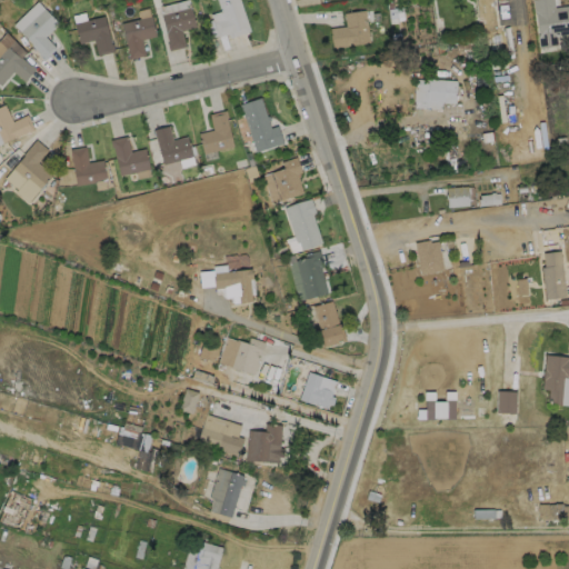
[(238,0),(249,31),(227,38),(226,33),(217,37),(212,22),(222,19),(216,0),(238,0)]
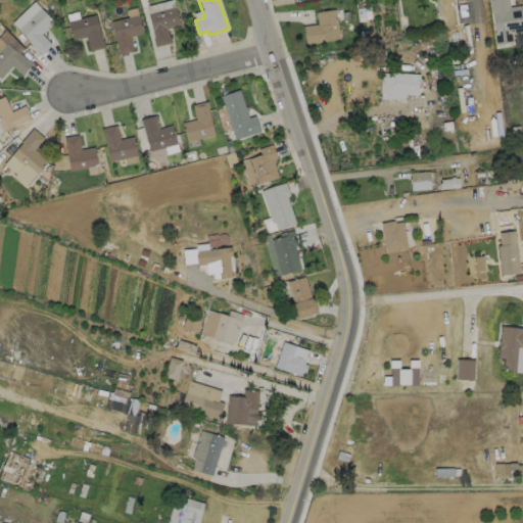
[(508,0),(509,7),(522,5),(522,31),(512,33),(511,29),(510,29),(511,42),(494,45),(492,33),(493,32),(491,13),(490,13),(488,0),(508,0)]
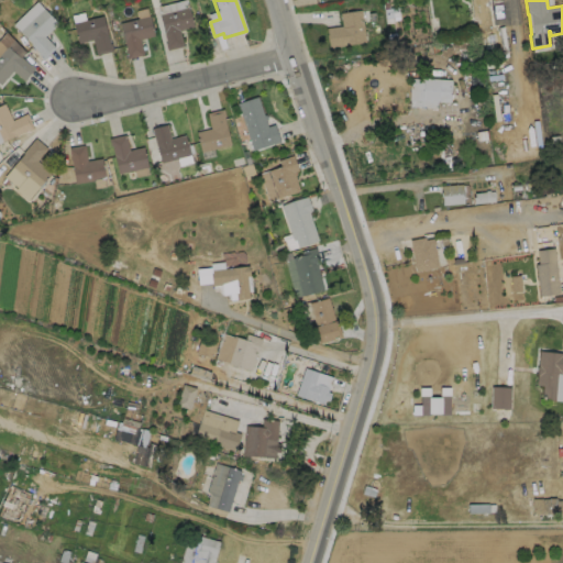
[(183,46),(166,50),(165,43),(166,43),(158,14),(188,7),(192,26),(178,31),(183,46)]
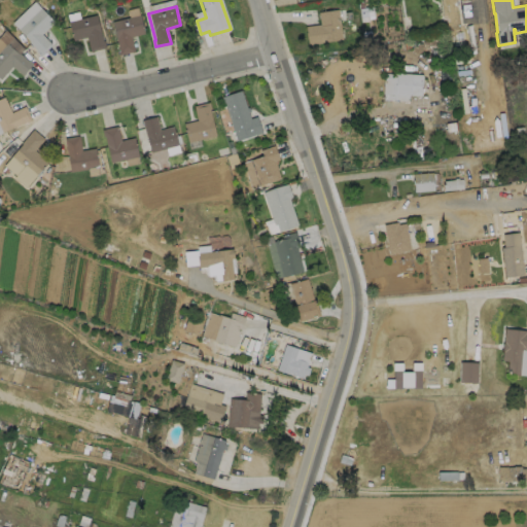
[(51,44),(39,56),(34,50),(35,49),(28,41),(29,41),(18,29),(40,7),(54,22),(41,34),(51,44)]
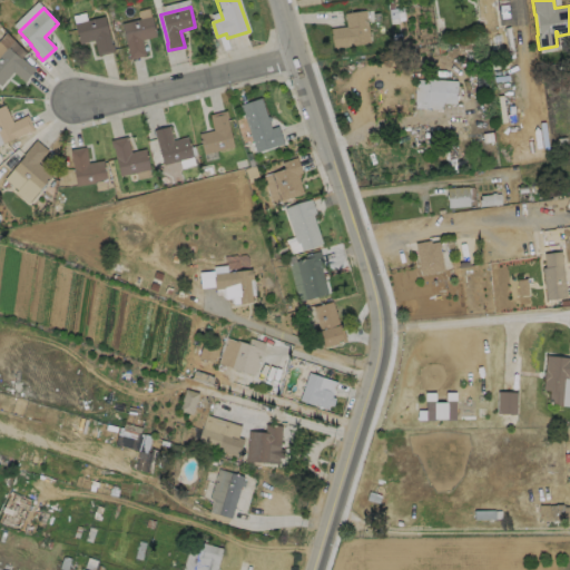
[(369,42),(332,47),(330,28),(345,26),(343,12),(364,10),(369,42)]
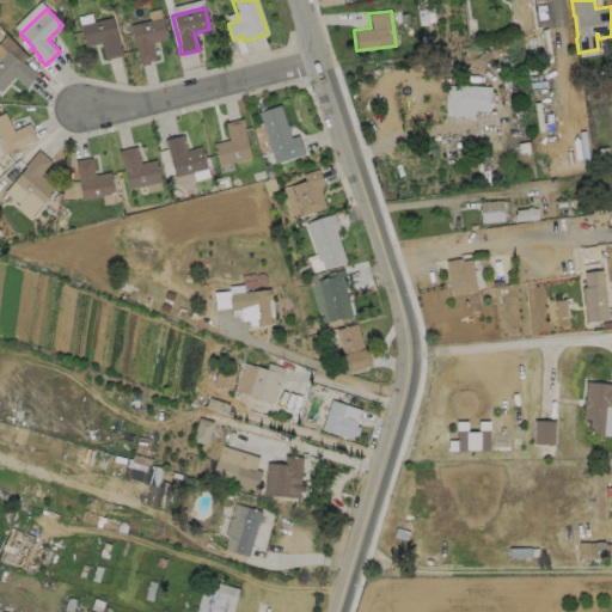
[(111,17),(118,48),(120,47),(122,55),(104,60),(99,43),(84,47),(79,24),(111,17)]
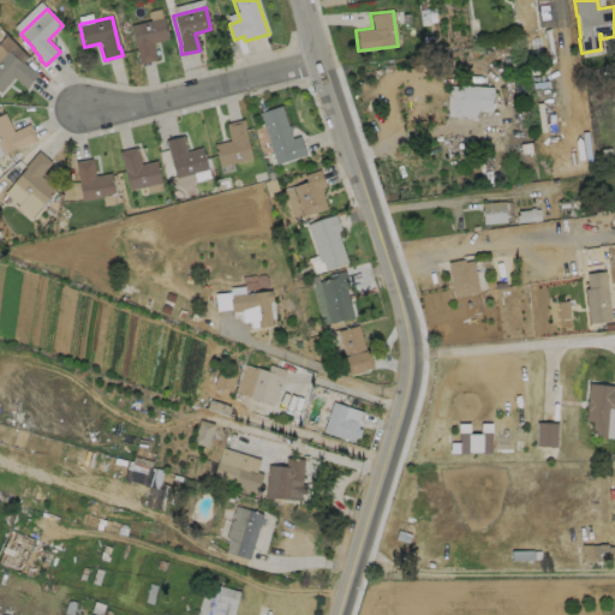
[(156,59),(138,64),(136,55),(138,55),(130,25),(162,17),(167,39),(153,42),(156,59)]
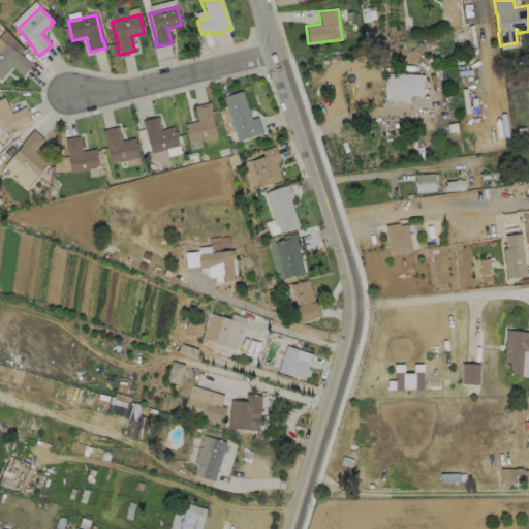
[(0,47),(4,42),(18,54),(19,53),(28,61),(28,60),(32,63),(22,75),(11,66),(0,80),(0,47)]
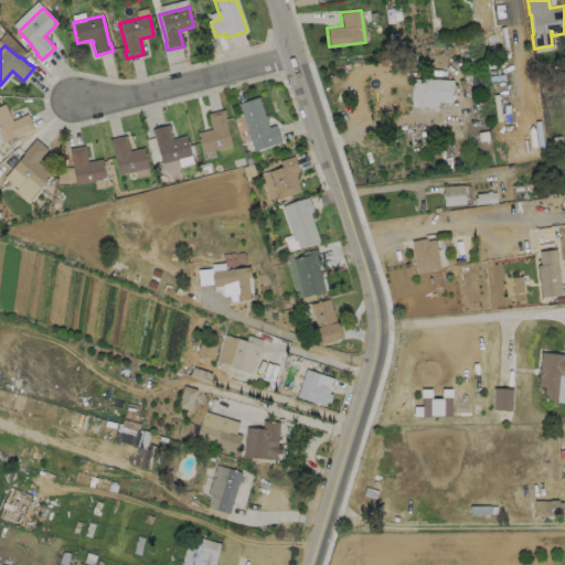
[(424,77),(451,80),(451,84),(450,102),(437,102),(436,108),(408,106),(409,86),(411,86),(411,84),(412,77),(423,78),(424,77)]
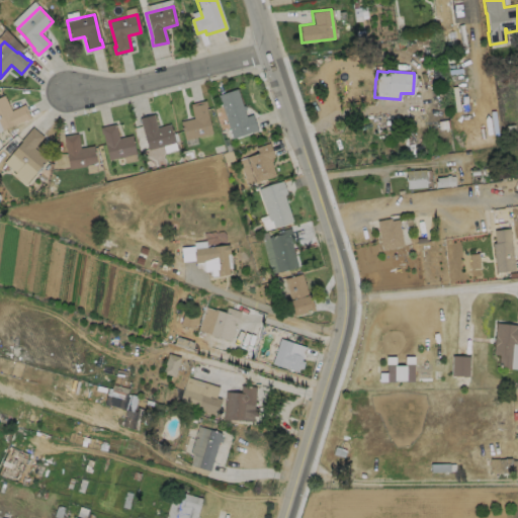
[(236,88),(242,105),(244,105),(245,109),(244,110),(246,115),(250,114),(248,109),(250,109),(257,130),(249,133),(249,132),(232,138),(218,94),(236,88)]
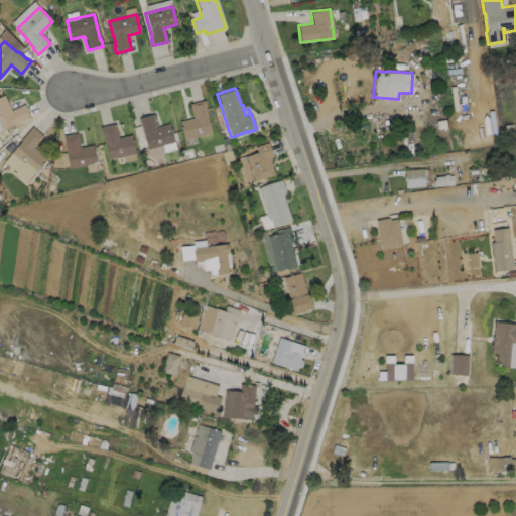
[(0,96),(3,95),(11,110),(24,104),(30,118),(25,120),(25,119),(13,125),(13,124),(2,129),(0,125),(0,96)]
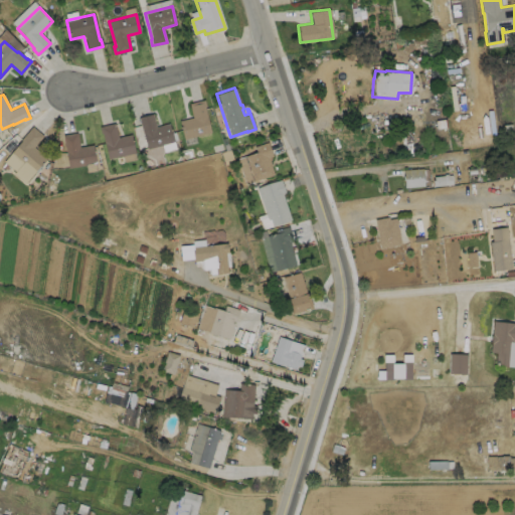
[(210,132),(183,139),(179,120),(192,117),(188,103),(203,99),(205,107),(204,107),(210,132)]
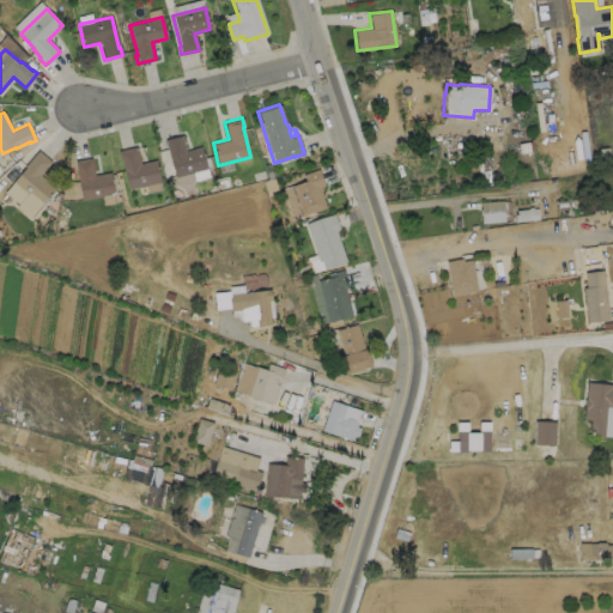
[(181,134),(186,150),(200,146),(204,158),(207,157),(210,165),(206,167),(206,168),(205,168),(207,176),(195,180),(193,171),(175,177),(164,139),(181,134)]
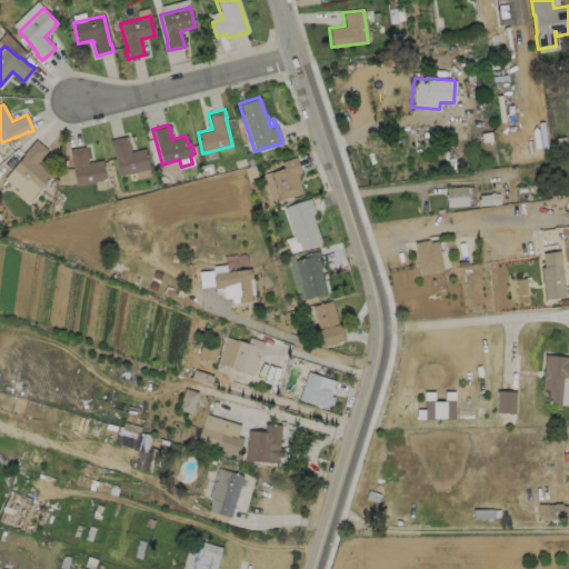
[(126,136),(129,151),(145,148),(149,168),(119,176),(112,147),(111,147),(109,139),(126,136)]
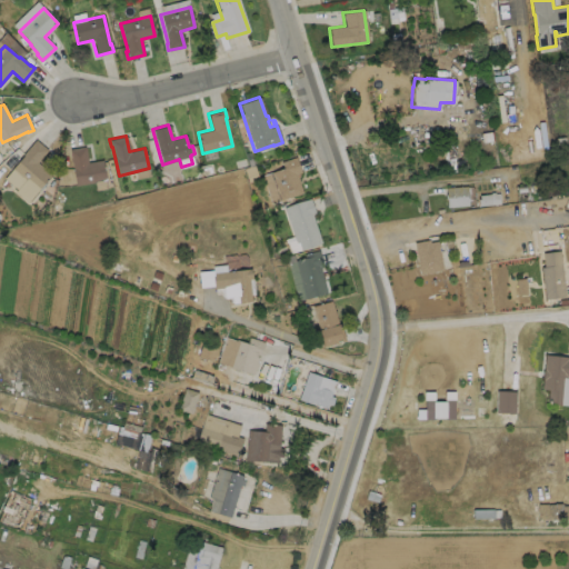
[(51,173),(37,190),(11,168),(23,155),(22,153),(35,139),(48,150),(37,161),(51,173)]
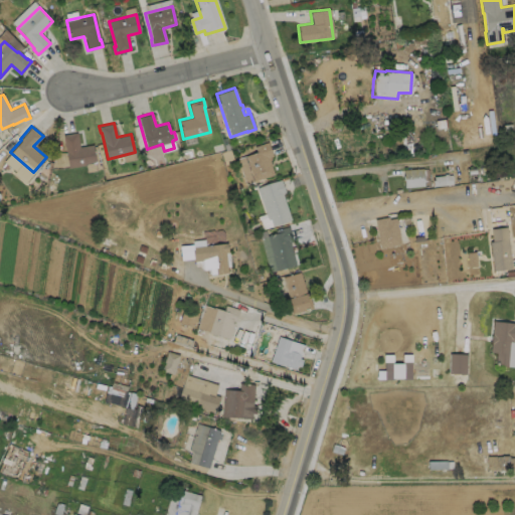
[(76,132),(79,147),(93,144),(96,163),(68,168),(62,135),(76,132)]
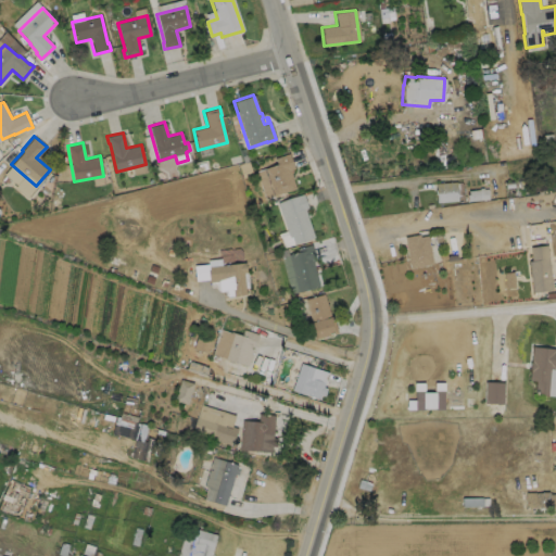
[(294,188),(272,194),(263,167),(276,163),(274,158),(288,152),(293,167),(289,168),(292,178),(291,178),(294,188)]
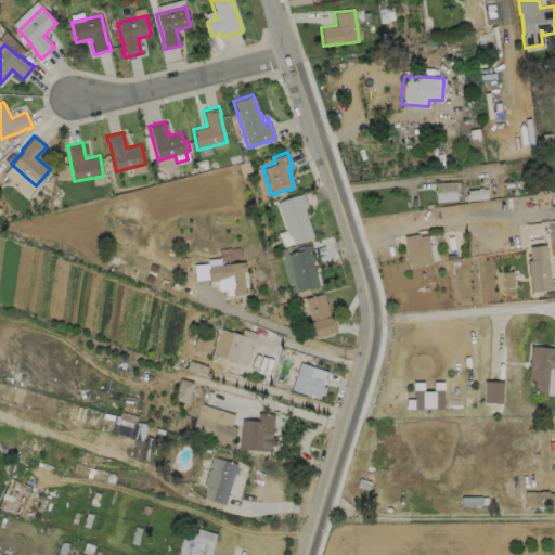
[(456,201),(435,202),(434,183),(455,181),(456,201)]
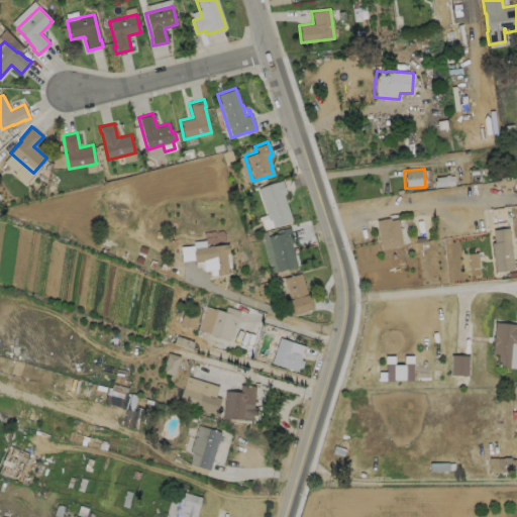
[(448,175),(448,176),(452,176),(453,185),(434,187),(434,182),(435,181),(434,178),(445,177),(445,175),(448,175)]
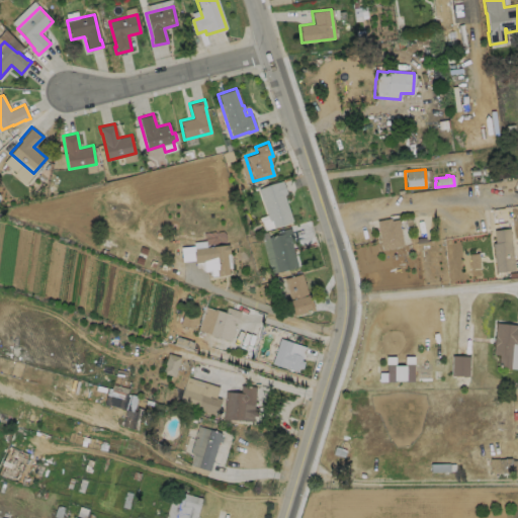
[(282,194),(291,221),(273,227),(270,220),(268,221),(257,188),(281,180),(285,193),(282,194)]
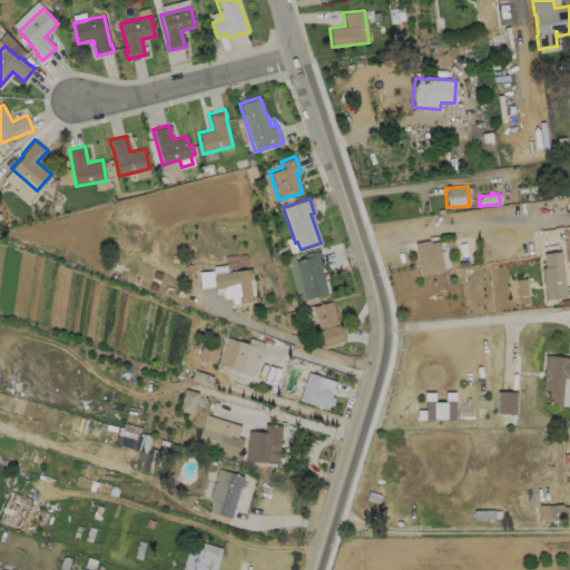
[(429,239),(429,242),(436,241),(438,243),(439,243),(439,245),(438,245),(442,269),(419,274),(413,243),(429,239)]
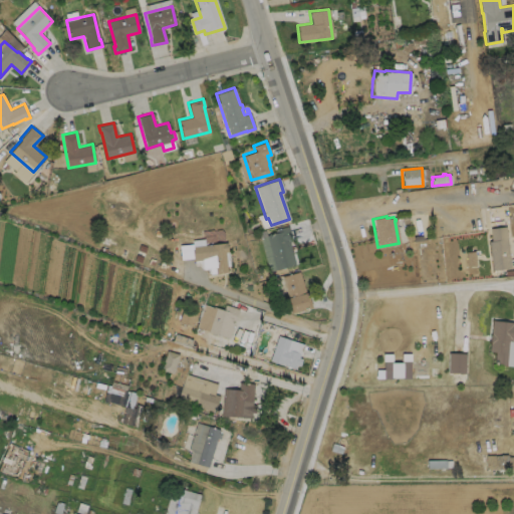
[(294,264),(274,269),(266,234),(274,232),(273,229),(287,225),(290,239),(288,239),(294,264)]
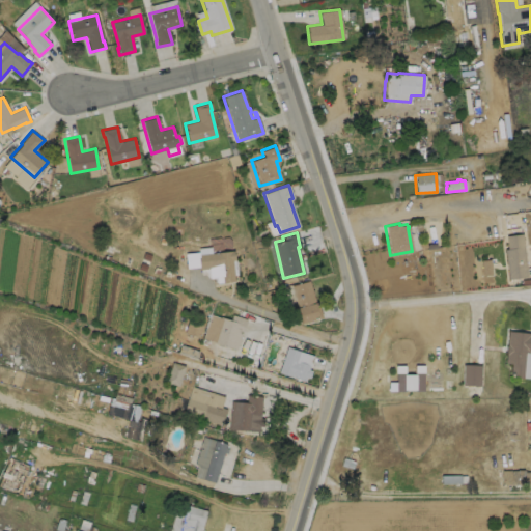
[(526,276),(507,279),(503,249),(506,248),(505,235),(521,233),(526,276)]
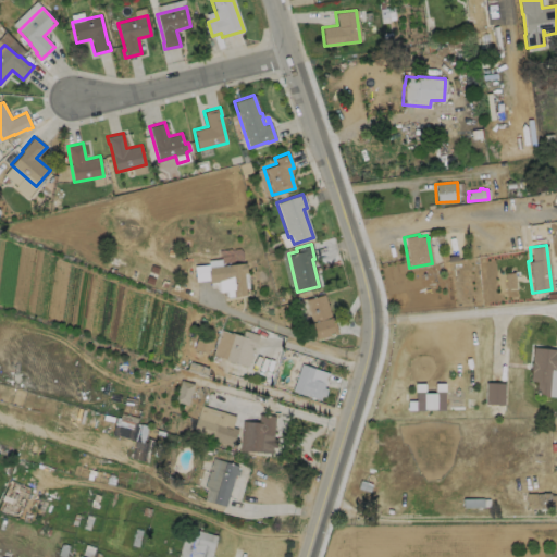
[(245,262),(246,272),(243,272),(246,294),(226,296),(226,289),(219,291),(218,281),(209,282),(208,279),(196,281),(194,265),(208,263),(208,267),(245,262)]
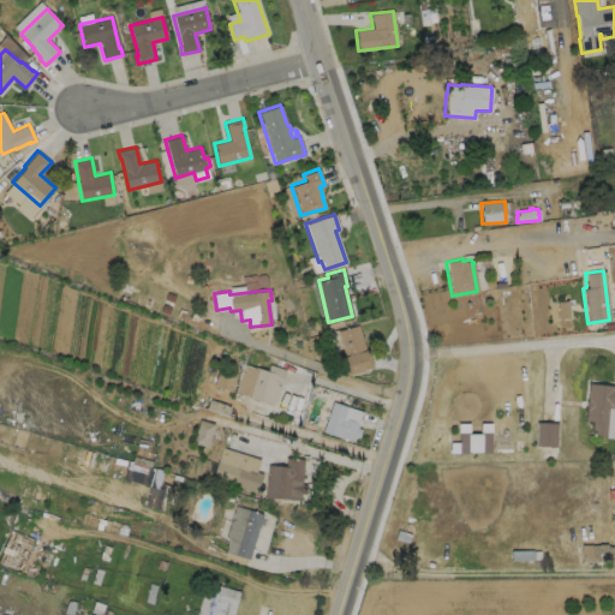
[(557,300),(557,317),(569,317),(568,300),(557,300)]
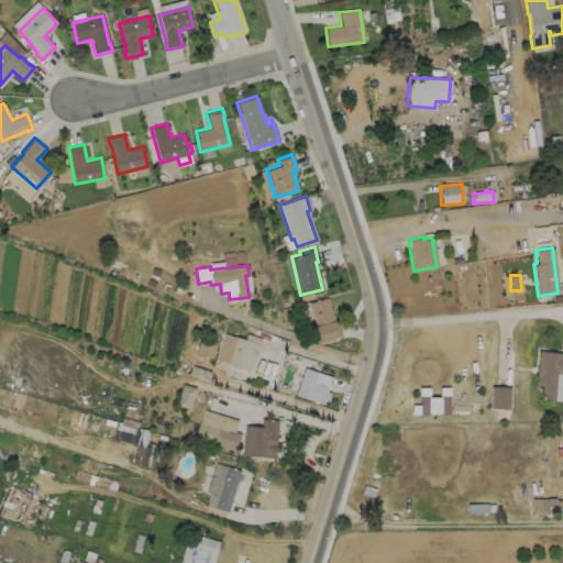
[(327,297),(333,319),(335,319),(340,335),(318,342),(312,326),(315,326),(308,302),(327,297)]
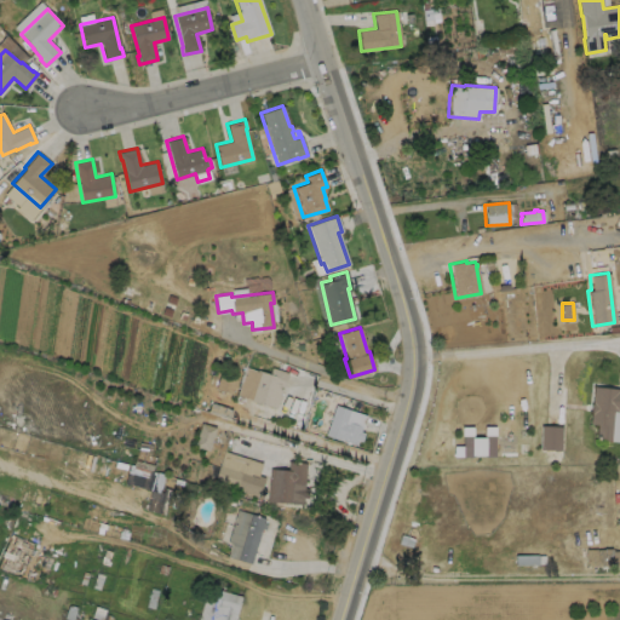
[(245,366),(256,369),(269,373),(270,367),(287,372),(282,390),(281,390),(275,407),(247,399),(247,397),(236,394),(245,366)]
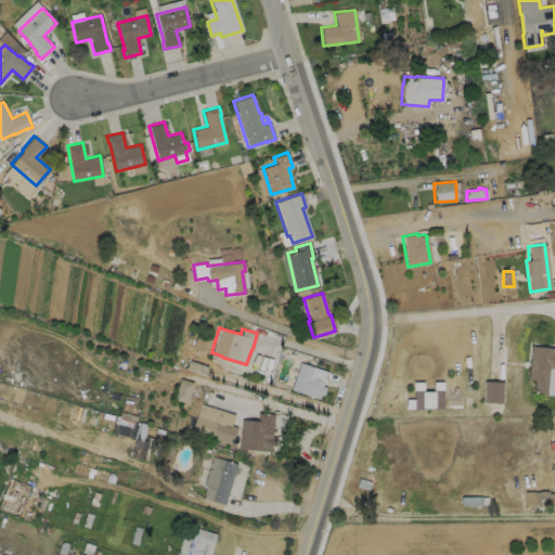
[(554,334),(554,395),(532,392),(533,378),(528,378),(529,366),(528,366),(528,360),(529,360),(531,345),(553,347),(554,334)]
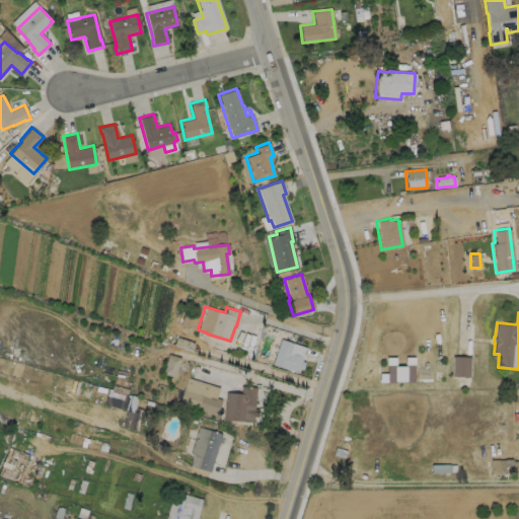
[(222,341),(199,332),(193,350),(217,358),(222,341)]
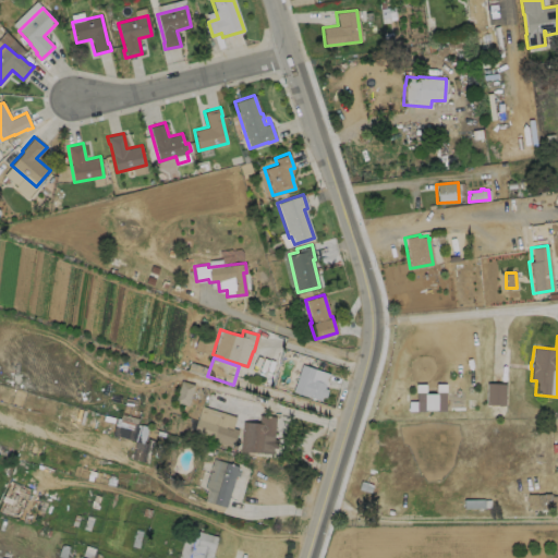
[(329,373),(325,384),(324,387),(327,389),(325,397),(320,396),(319,400),(306,396),(292,391),(301,363),(329,373)]
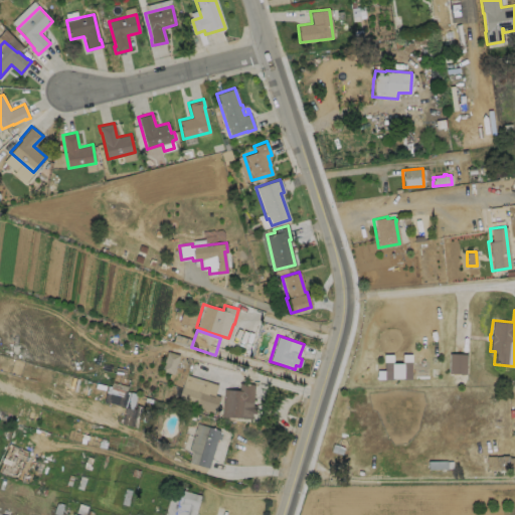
[(179,354),(167,351),(162,371),(174,374),(179,354)]
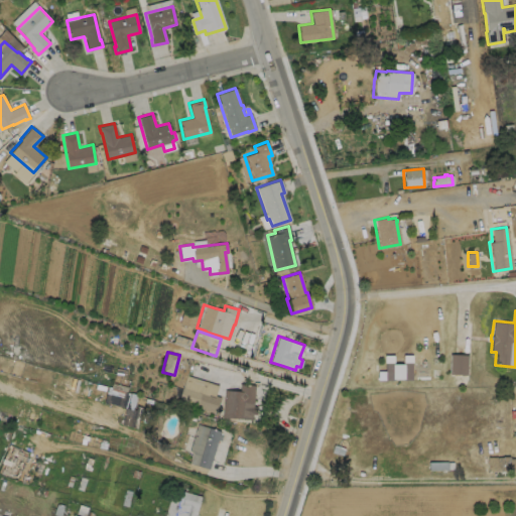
[(449,374),(468,375),(468,355),(450,354),(449,374)]
